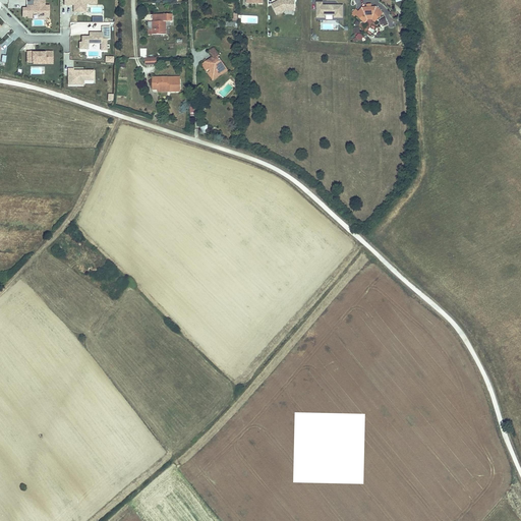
[(49,15),(49,4),(44,4),(41,4),(40,0),(25,0),(26,5),(29,5),(29,7),(25,7),(22,7),(22,15),(27,15),(27,16),(33,17),(33,12),(44,12),(44,14),(49,15)]
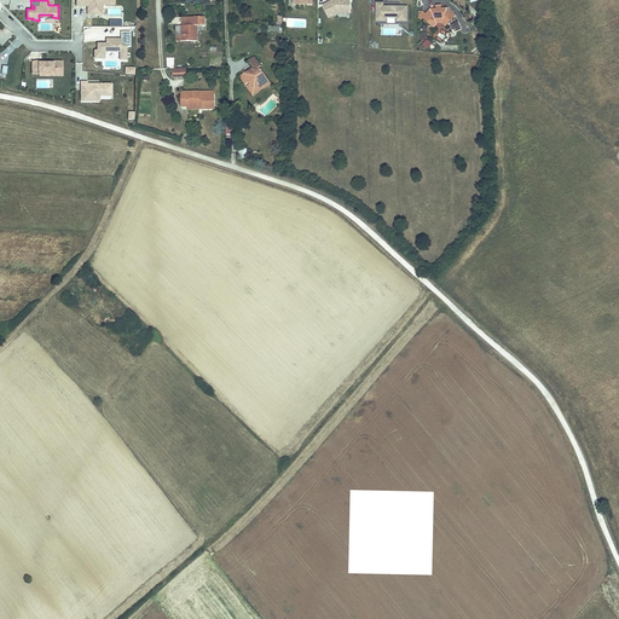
[(102,16),(102,4),(115,4),(114,0),(76,0),(76,5),(87,5),(87,16),(102,16)]
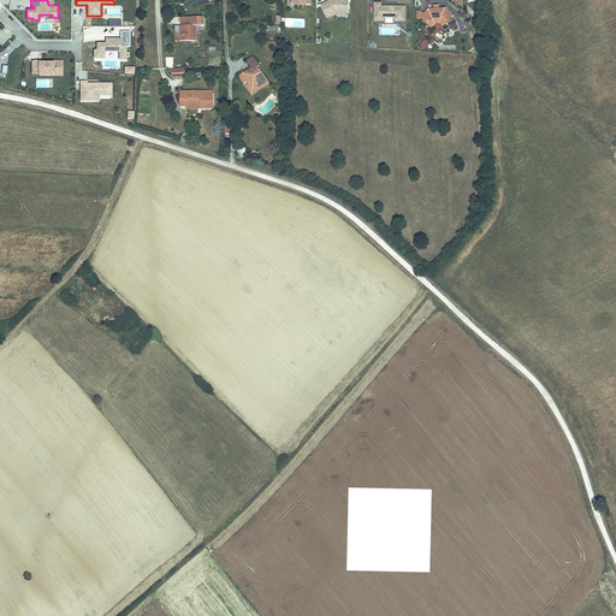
[(348,11),(348,0),(330,0),(321,5),(327,16),(337,11),(348,11)]
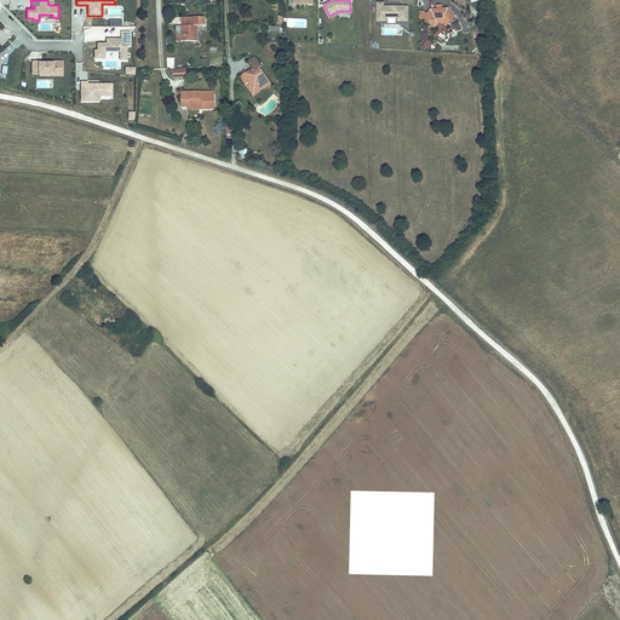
[(408,19),(408,5),(402,5),(402,6),(399,6),(399,5),(383,5),(383,1),(377,1),(377,19),(386,19),(386,16),(397,16),(397,19),(408,19)]
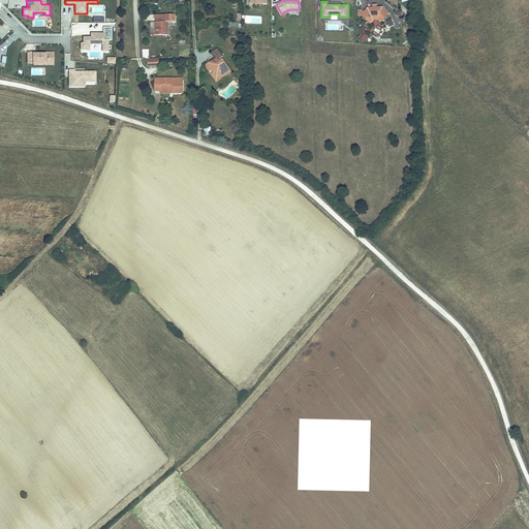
[(367,7),(361,14),(368,20),(371,16),(378,16),(382,19),(389,12),(381,6),(376,6),(376,5),(373,5),(373,7),(367,7)]
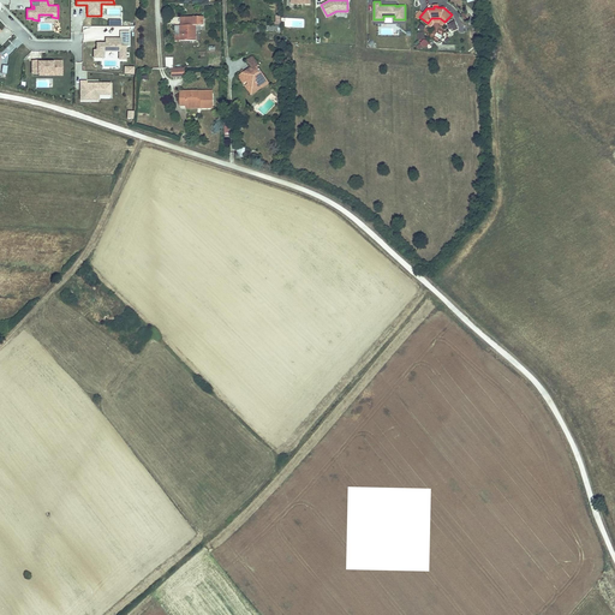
[(187,24),(175,24),(175,39),(197,39),(197,24),(204,24),(204,16),(193,16),(193,24),(187,24)]
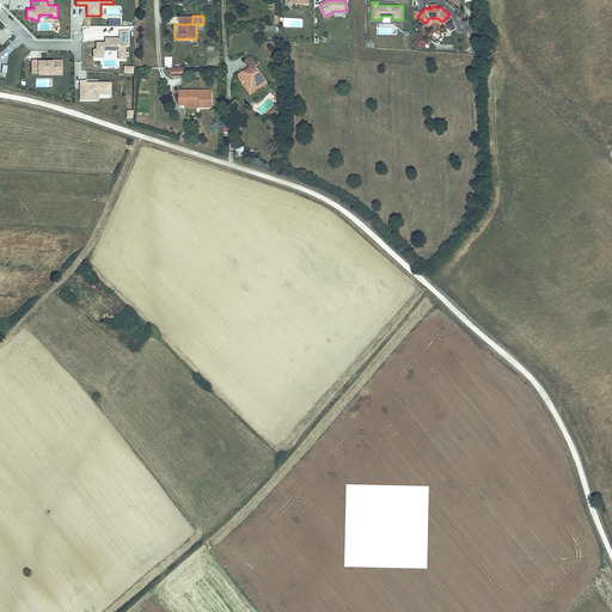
[(452,22),(445,24),(448,32),(456,29),(452,22)]
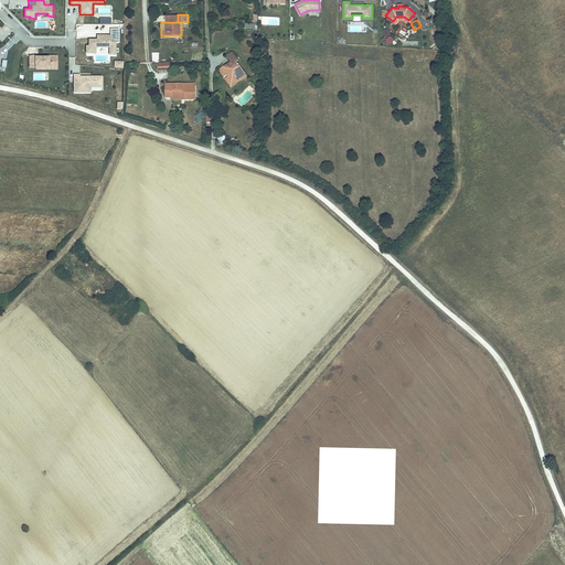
[(118,42),(118,28),(110,28),(110,34),(97,34),(97,39),(88,39),(88,45),(86,45),(86,52),(95,52),(95,46),(109,46),(109,53),(115,53),(115,42),(118,42)]
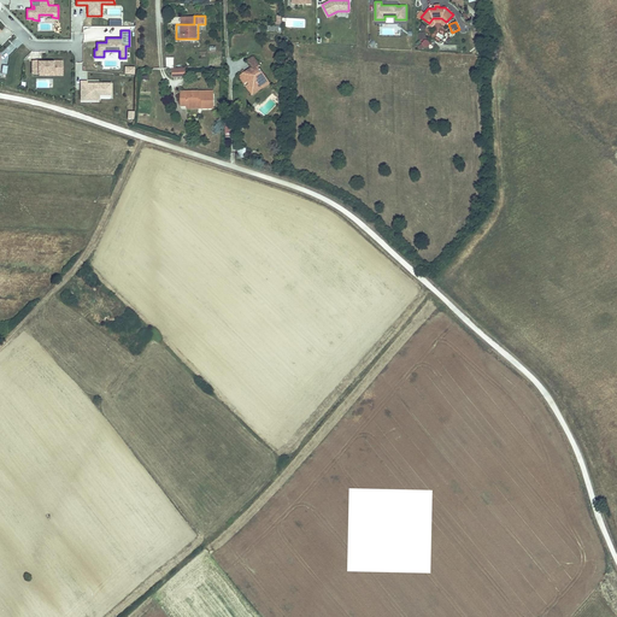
[(246,62),(250,68),(257,63),(253,57),(246,62)]
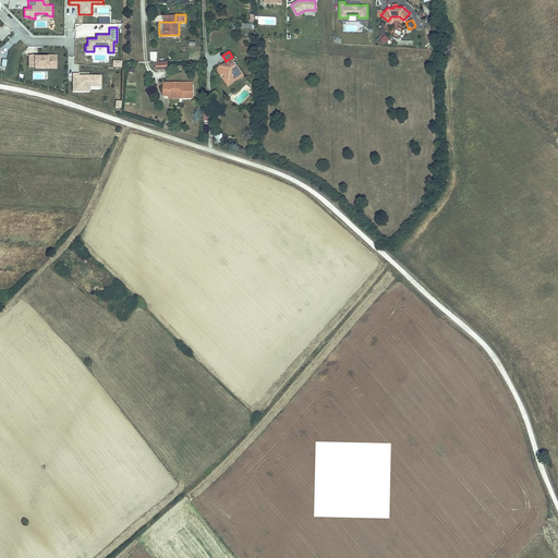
[(56,62),(56,55),(48,55),(48,56),(39,56),(39,55),(28,55),(29,65),(35,65),(43,65),(43,64),(48,64),(48,62),(56,62)]
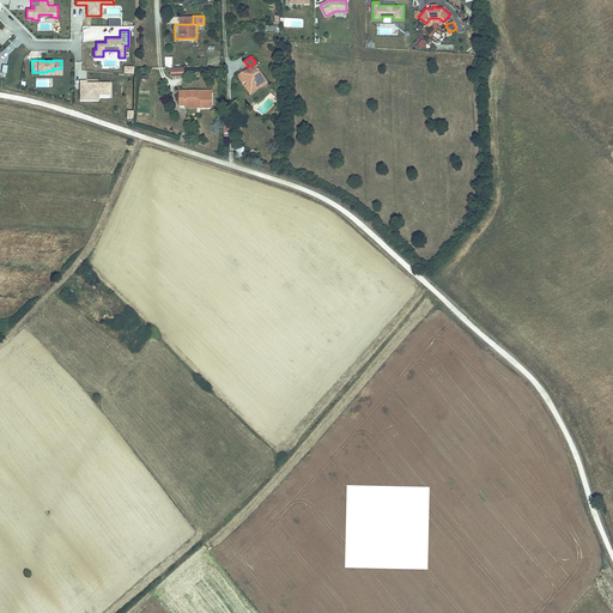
[(255,62),(248,67),(250,68),(248,70),(247,70),(246,71),(244,70),(237,74),(242,80),(247,78),(249,83),(246,86),(249,91),(256,86),(259,87),(267,82),(262,74),(260,76),(258,72),(260,71),(256,66),(258,65),(255,62)]
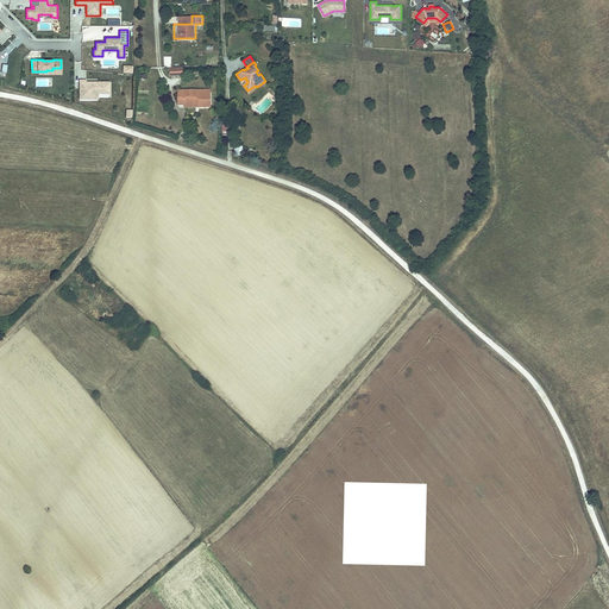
[(110,93),(110,81),(86,81),(86,80),(80,80),(80,98),(88,98),(88,93),(98,93),(110,93)]
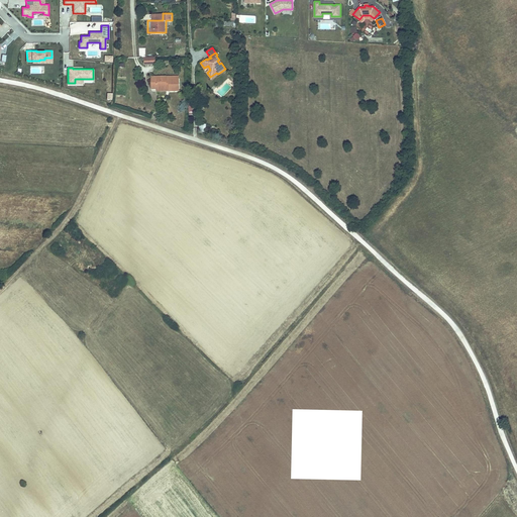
[(166,76),(150,76),(151,88),(156,88),(156,86),(166,86),(166,84),(169,84),(169,90),(179,90),(178,78),(166,79),(166,76)]
